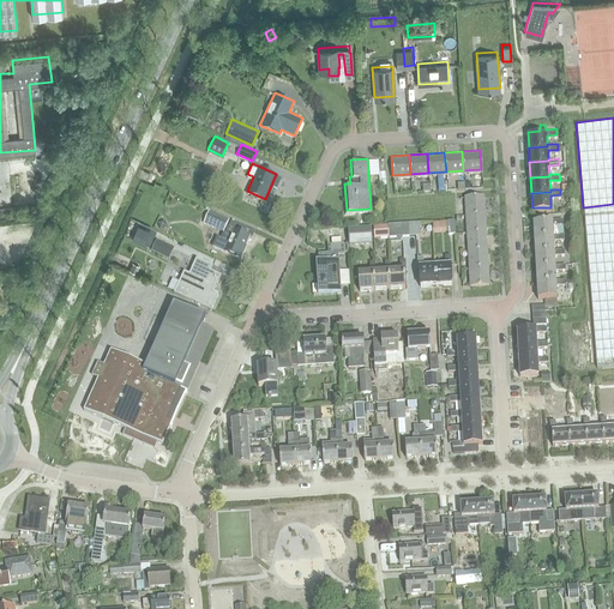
[(464,194),(465,212),(485,211),(483,193),(464,194)]
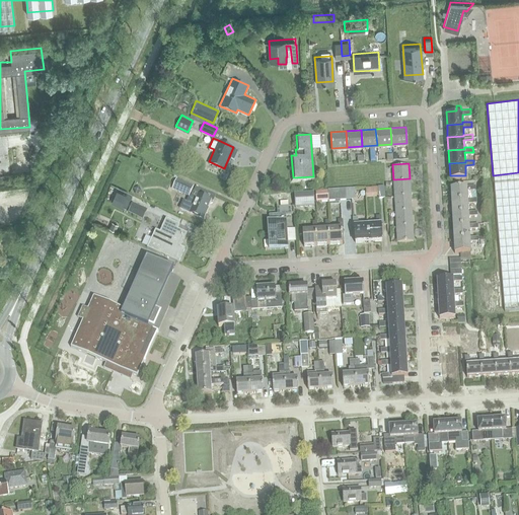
[(518,172),(493,175),(504,308),(518,306),(518,172)]
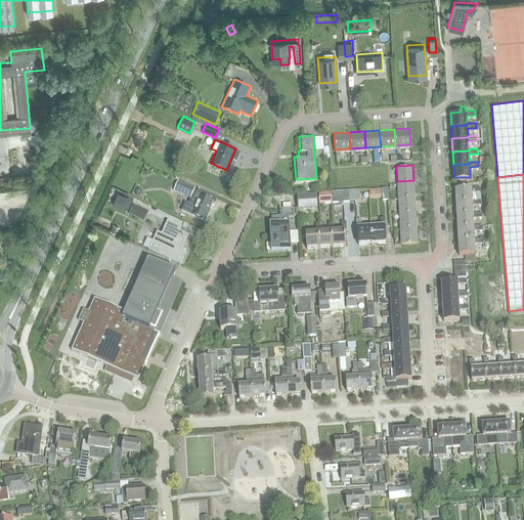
[(194,183),(178,176),(173,187),(190,195),(194,183)]
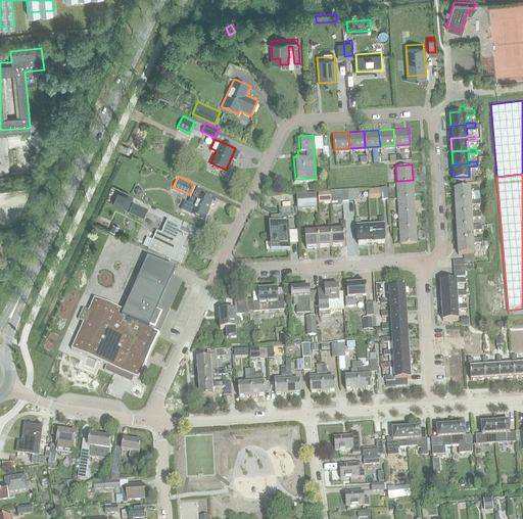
[(413,195),(413,180),(396,181),(396,196),(413,195)]
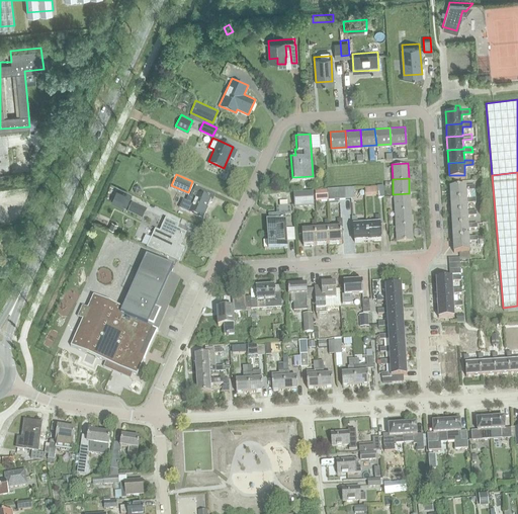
[(466,197),(466,195),(465,187),(475,187),(473,182),(464,183),(464,184),(449,185),(450,198),(466,197)]
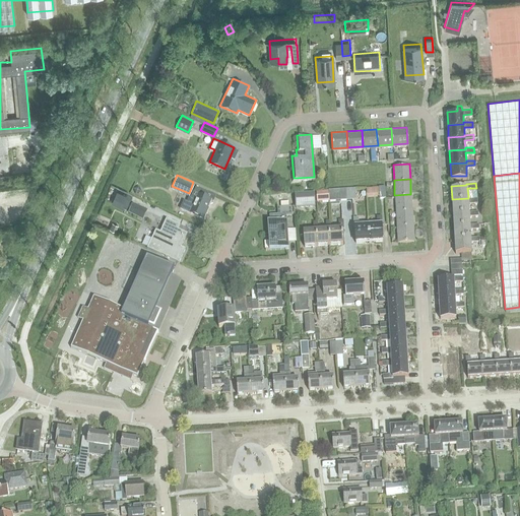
[(206,189),(195,184),(190,195),(189,194),(187,199),(183,197),(177,210),(187,214),(189,210),(203,216),(207,206),(206,205),(210,198),(204,195),(206,189)]
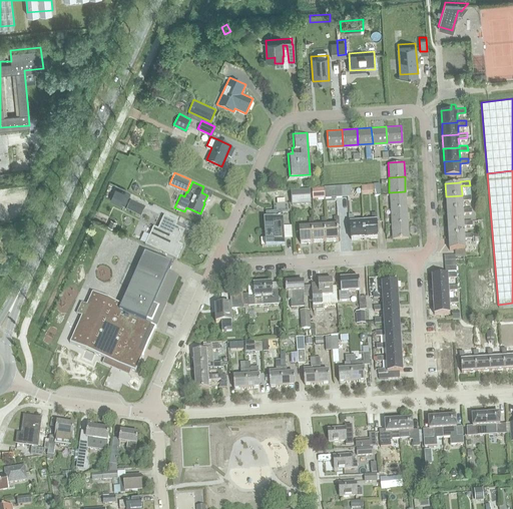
[(341,183),(342,194),(351,193),(350,182),(341,183)]
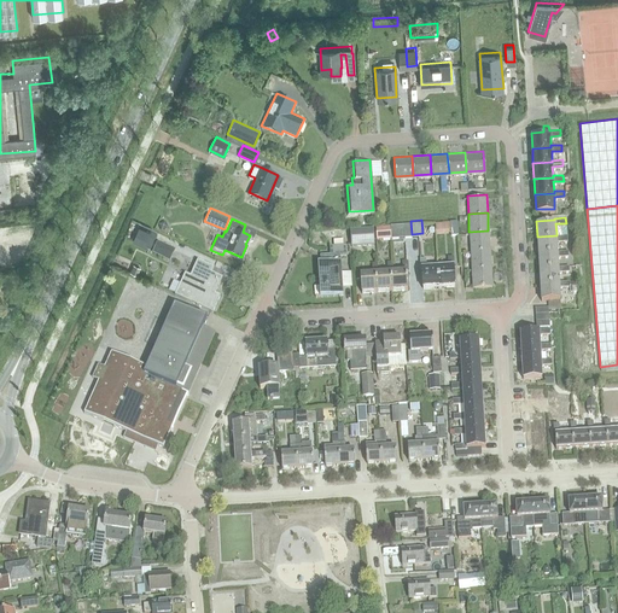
[(391,235),(390,222),(373,223),(373,237),(391,235)]
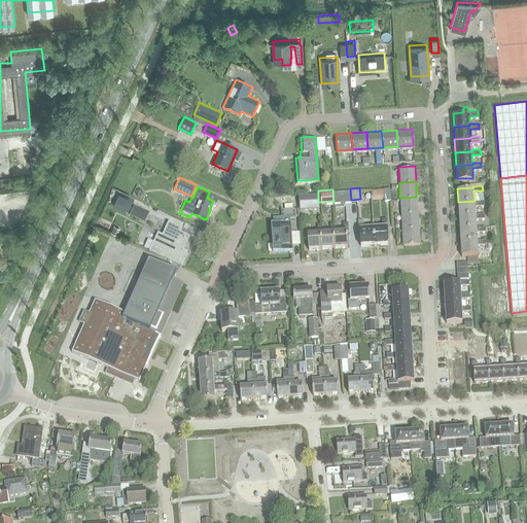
[(133,198),(118,192),(116,195),(119,196),(116,203),(128,209),(133,198)]
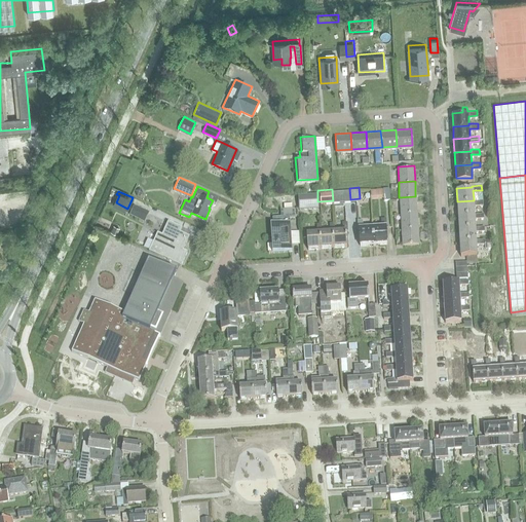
[(317,192),(298,193),(299,207),(317,206),(317,192)]
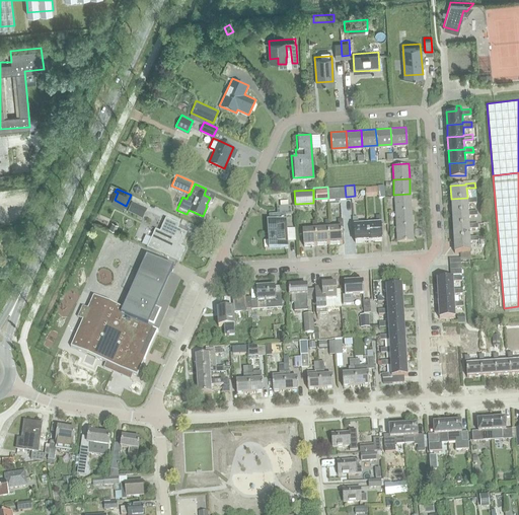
[(394,209),(411,208),(410,194),(393,195),(394,209)]
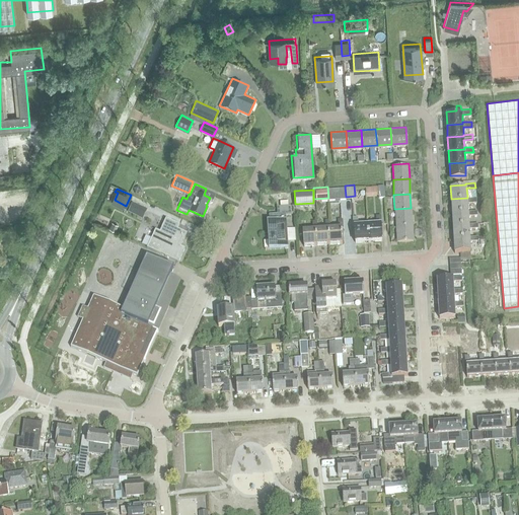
[(467,198),(451,199),(452,211),(468,211),(467,209),(467,201),(475,200),(475,196),(467,196),(467,198)]
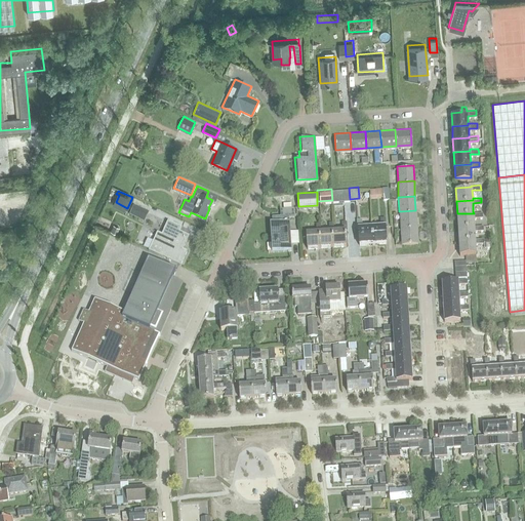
[(139,215),(145,206),(133,201),(129,211),(139,215)]
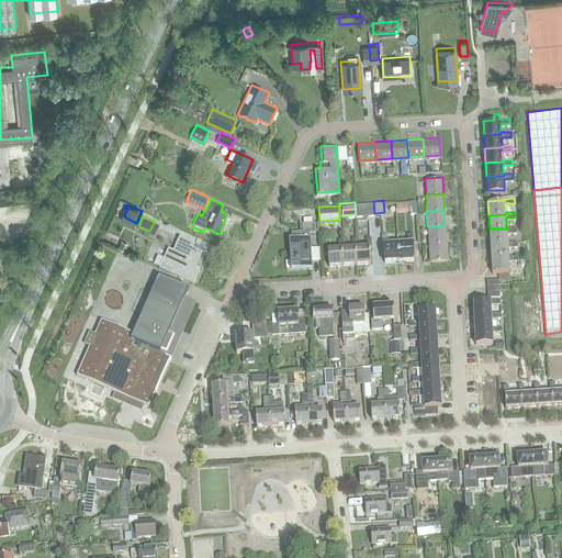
[(301,222),(300,220),(301,230),(291,230),(293,256),(291,256),(291,266),(287,266),(287,267),(311,265),(308,230),(314,230),(313,221),(301,222)]
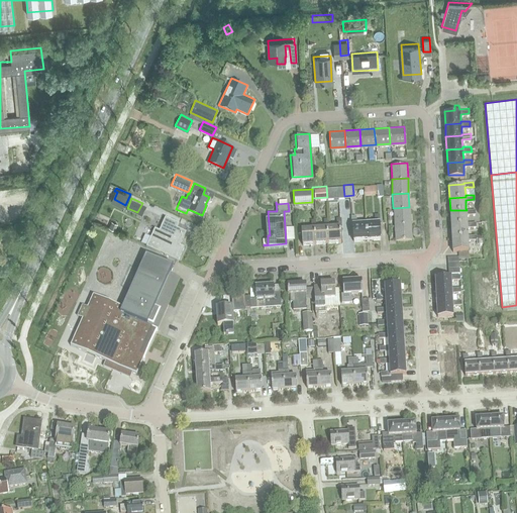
[(393,208),(394,223),(410,222),(409,207),(393,208)]
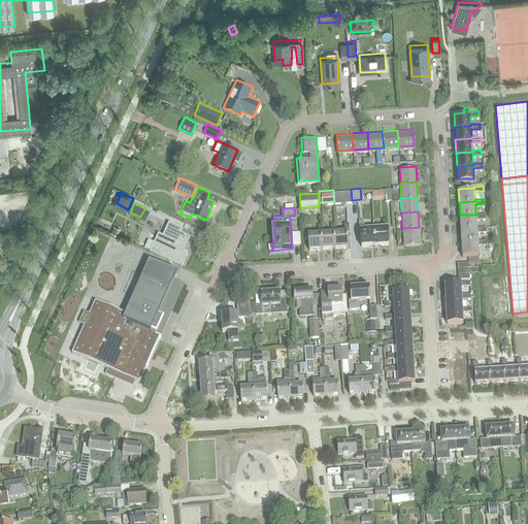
[(476,215),(460,215),(460,228),(476,227),(476,225),(476,218),(485,217),(485,211),(475,213),(476,215)]
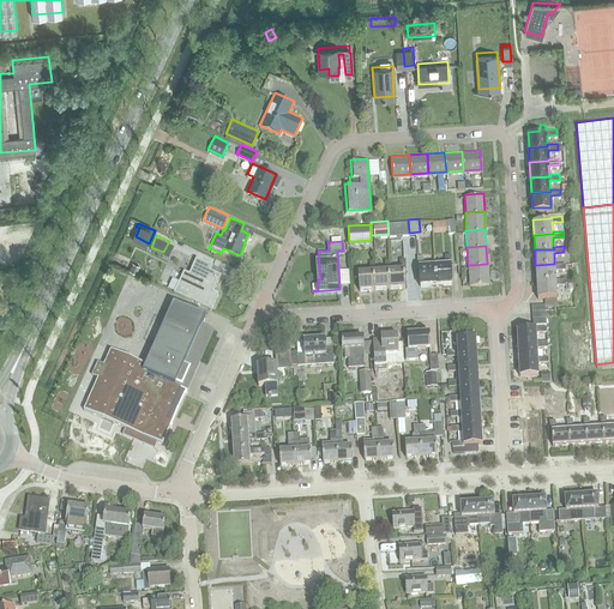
[(445,261),(434,263),(435,283),(451,282),(450,263),(450,252),(444,252),(445,261)]
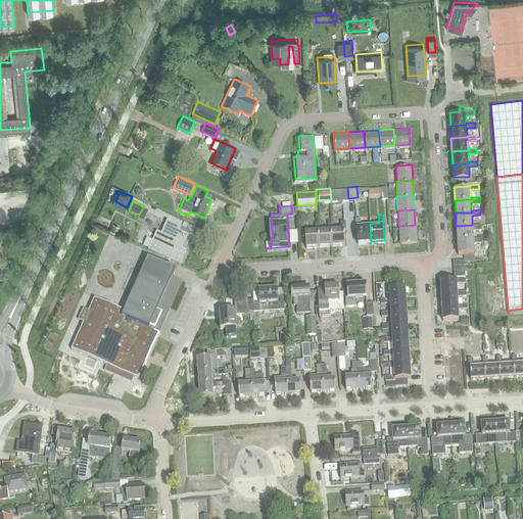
[(371,241),(370,224),(360,225),(360,216),(354,217),(355,226),(357,225),(358,241),(371,241)]
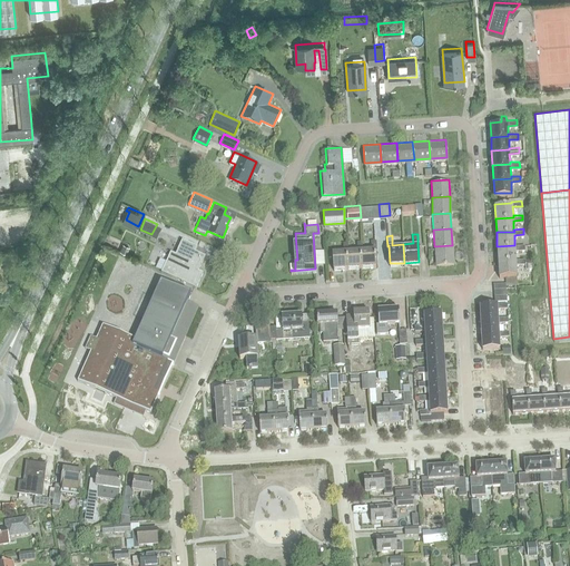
[(197,244),(182,236),(175,252),(169,250),(161,267),(160,270),(195,285),(196,283),(203,270),(198,267),(205,253),(195,249),(197,244)]
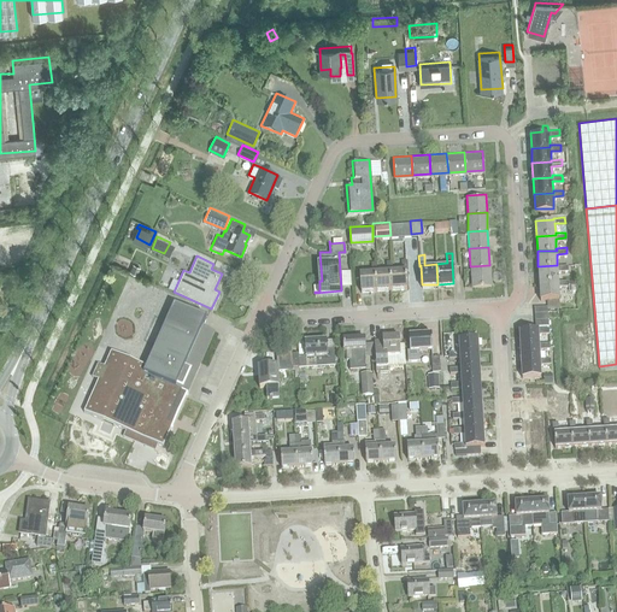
[(403,268),(392,269),(389,269),(391,287),(406,286),(405,268),(406,268),(406,258),(401,258),(403,268)]
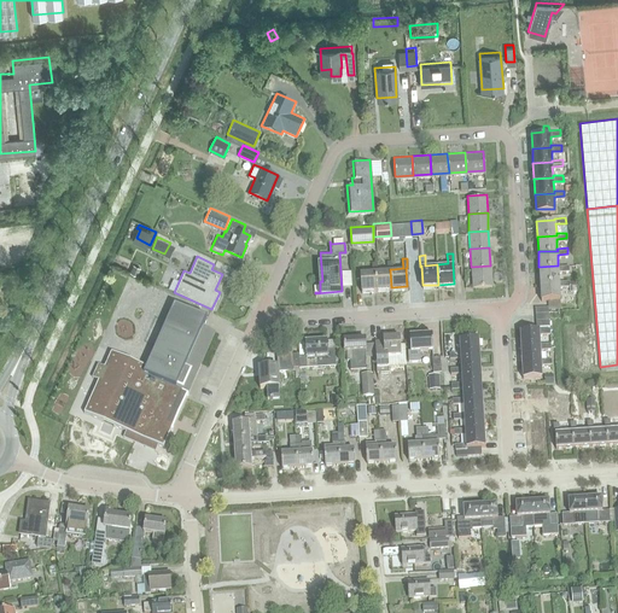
[(377,289),(391,287),(390,269),(392,269),(391,260),(388,260),(388,269),(377,270),(375,270),(377,289)]
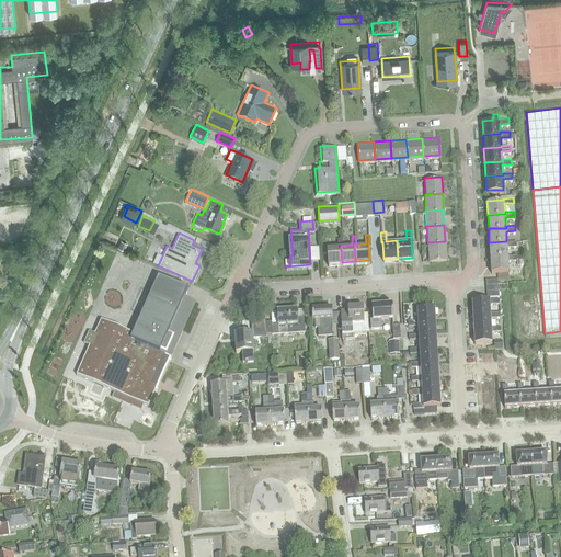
[(328,263),(342,262),(341,246),(342,246),(342,237),(338,237),(338,246),(327,247),(328,263)]
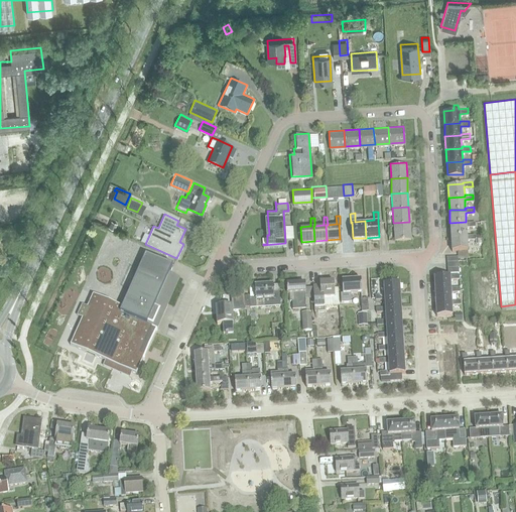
[(114,227),(117,221),(111,219),(109,225),(114,227)]
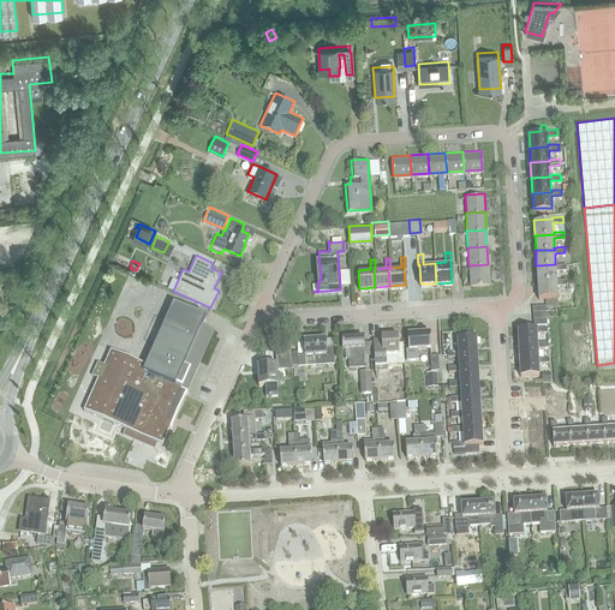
[(555,264),(536,265),(537,281),(556,280),(556,277),(556,268),(566,268),(566,262),(555,262),(555,264)]
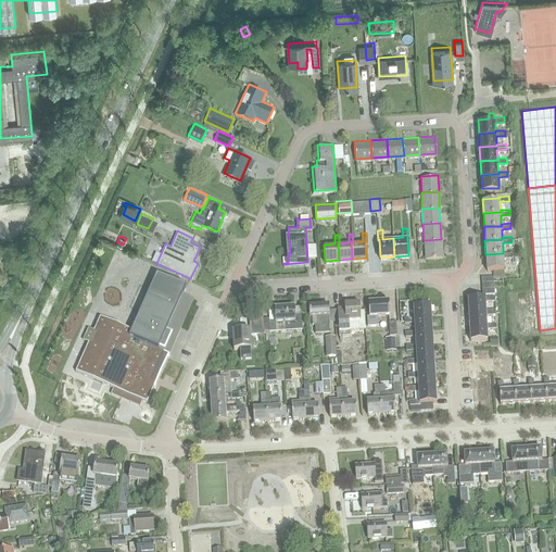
[(442,255),(441,239),(424,240),(425,256),(442,255)]
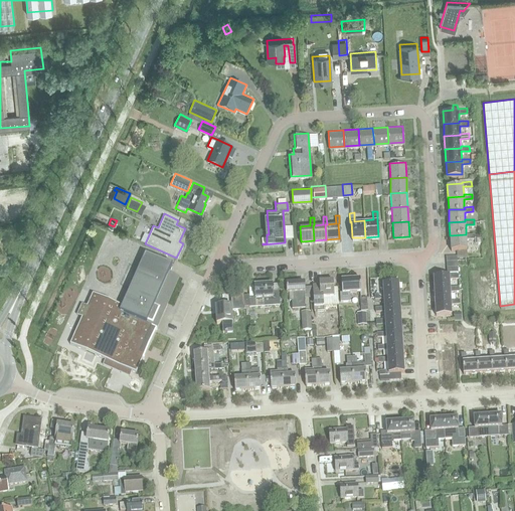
[(466,234),(450,235),(451,247),(467,247),(466,238),(466,237),(474,236),(474,231),(466,232),(466,234)]
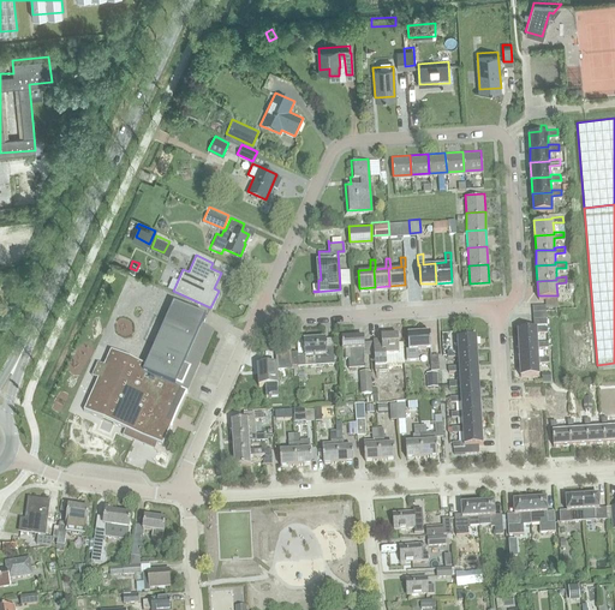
[(575,287),(574,276),(566,276),(566,282),(566,287),(575,287)]
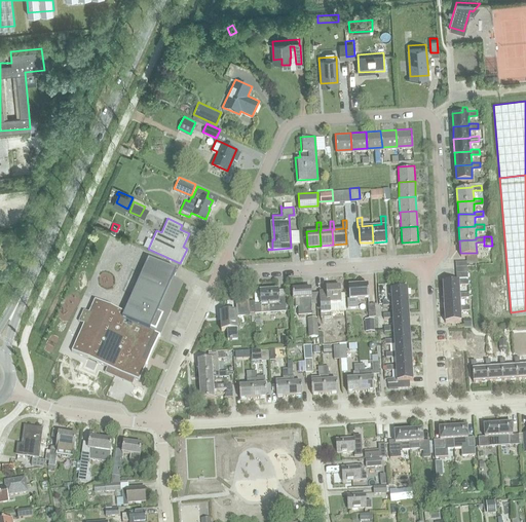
[(175,269),(147,257),(124,309),(95,296),(71,348),(139,378),(145,364),(146,364),(146,363),(147,359),(143,357),(154,331),(159,334),(159,333),(157,332),(164,317),(165,318),(183,281),(172,275),(175,269)]
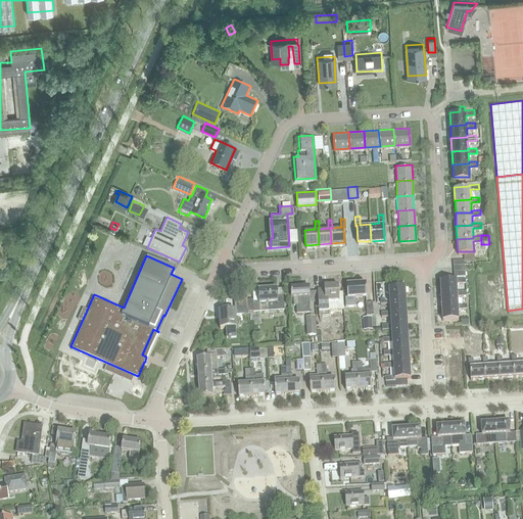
[(465,274),(464,256),(453,257),(454,274),(465,274)]
